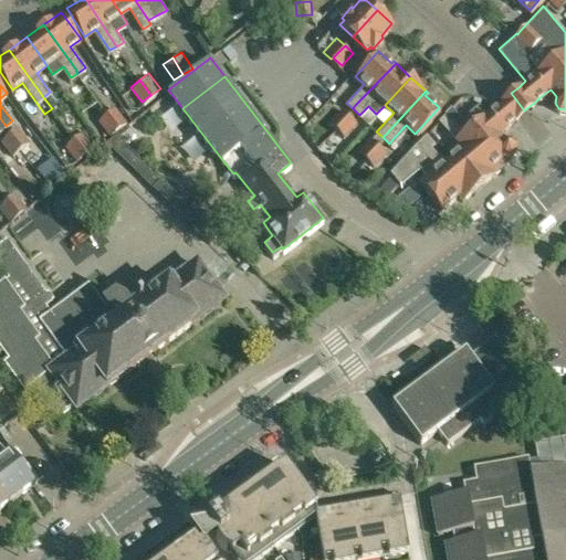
[(463,133),(494,170),(515,152),(516,145),(512,139),(504,138),(499,131),(512,122),(515,118),(516,118),(517,117),(517,116),(524,111),(511,93),(505,98),(502,102),(499,104),(494,106),(488,113),(479,103),(461,118),(456,123),(463,133)]
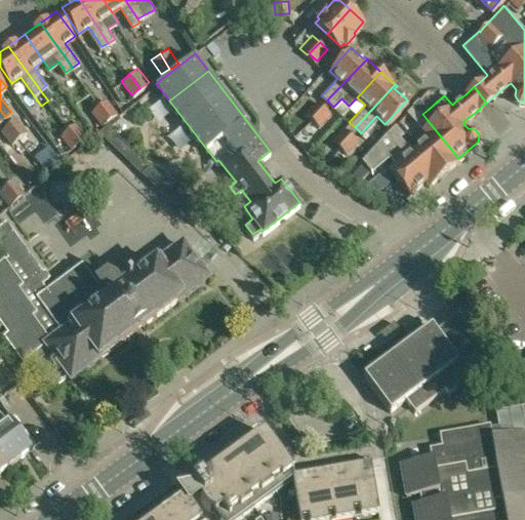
[(107,97),(98,104),(109,118),(117,112),(107,97)]
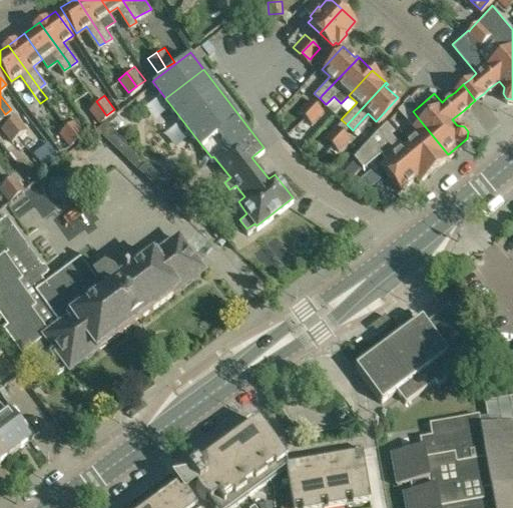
[(298,108),(304,114),(316,102),(309,96),(298,108)]
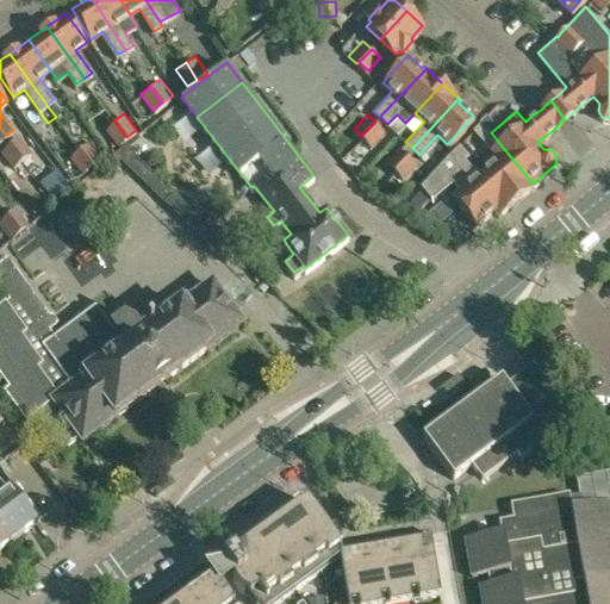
[(117,144),(126,137),(114,120),(105,128),(117,144)]
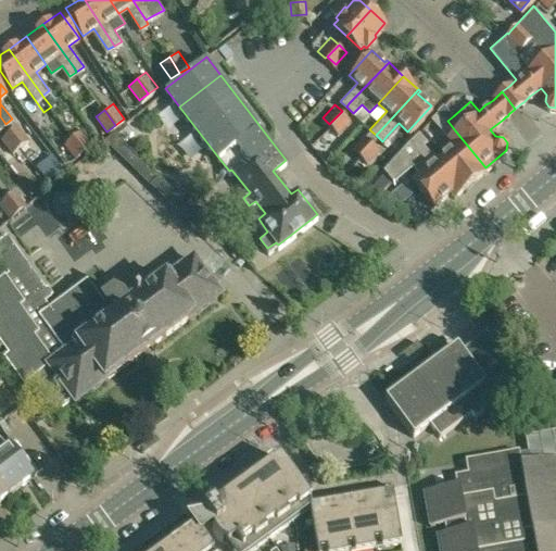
[(447,121),(437,110),(431,116),(453,142),(444,150),(469,180),(485,167),(455,130),(447,121)]
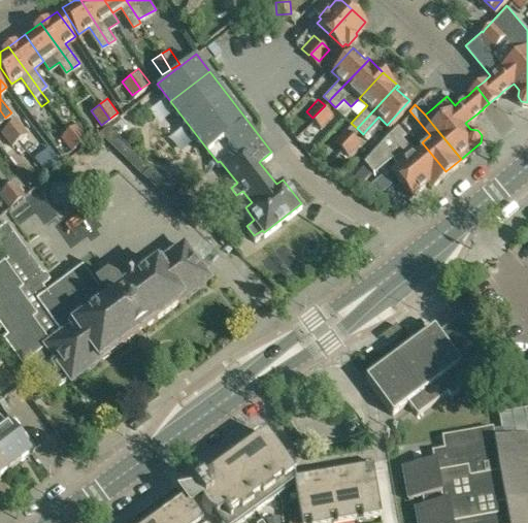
[(333,113),(325,105),(312,118),(321,126),(333,113)]
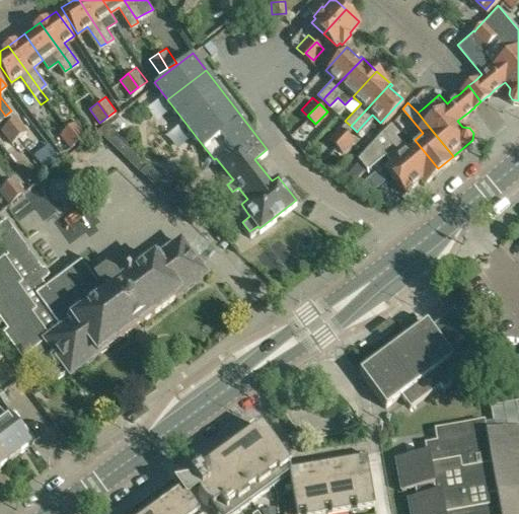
[(8,121),(18,134),(26,127),(16,115),(8,121)]
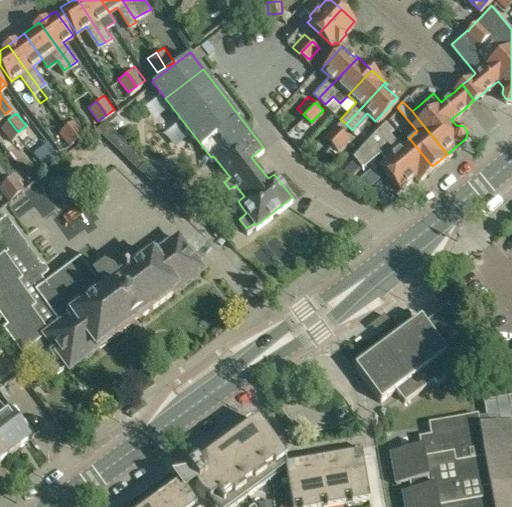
[(74,118),(66,124),(77,137),(84,131),(74,118)]
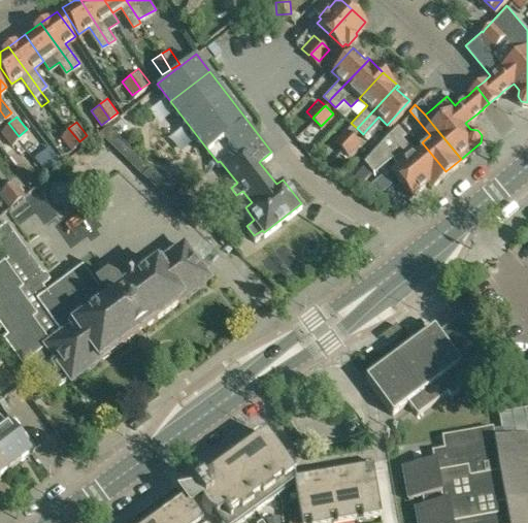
[(19,136),(8,123),(0,129),(11,142),(19,136)]
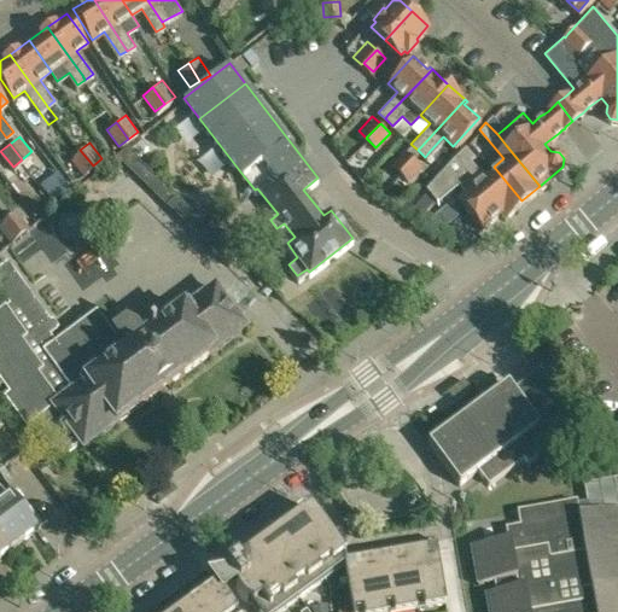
[(503,216),(522,200),(494,167),(484,175),(470,158),(474,155),(467,146),(458,158),(500,210),(503,216)]
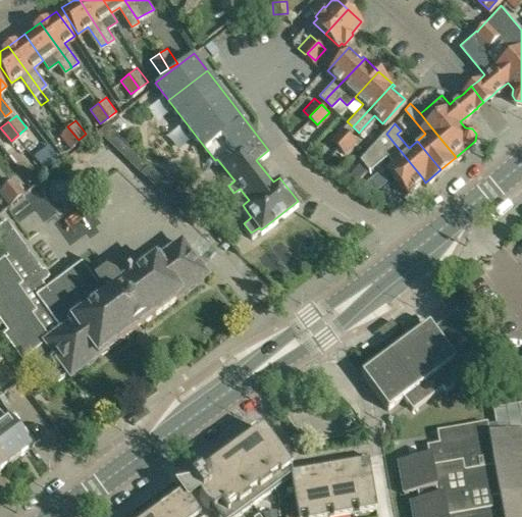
[(329,139),(337,145),(349,133),(342,125),(329,139)]
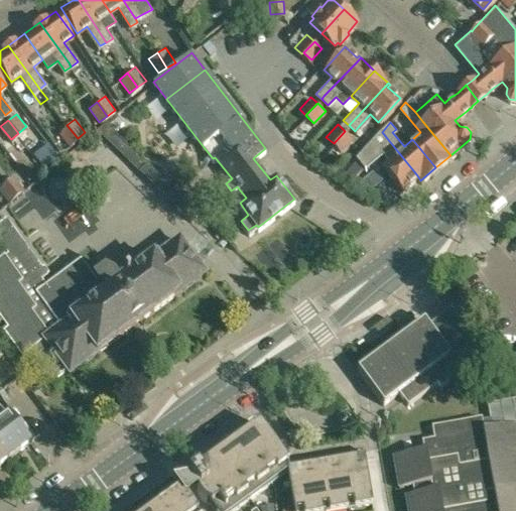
[(70,144),(78,138),(67,125),(58,131),(70,144)]
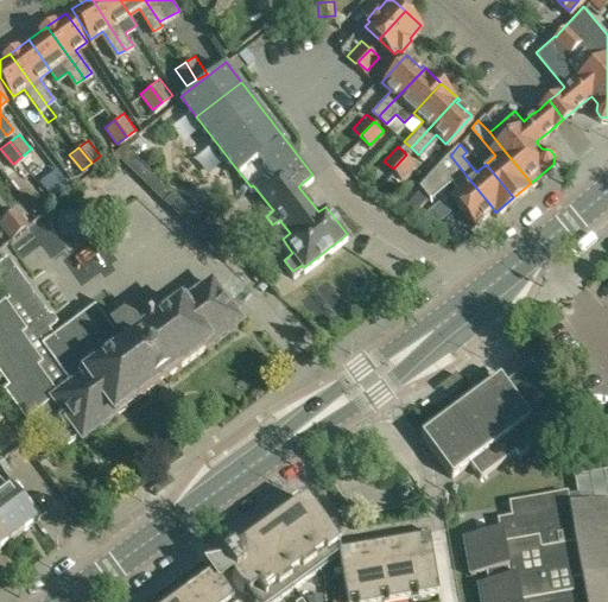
[(416,163),(406,154),(393,169),(401,177),(416,163)]
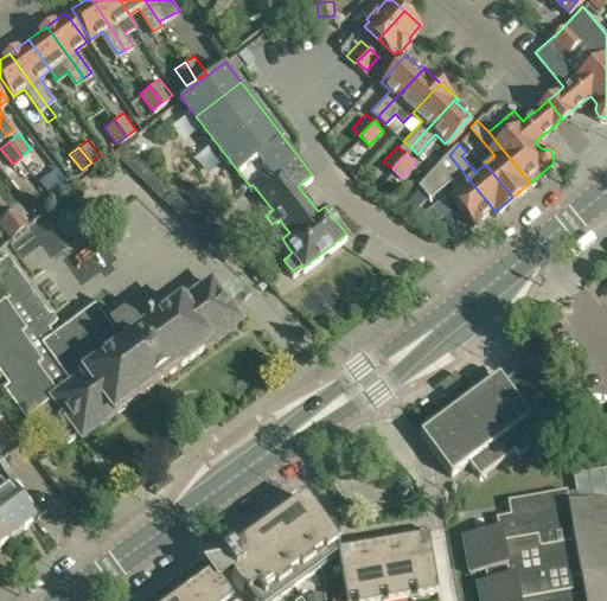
[(449,192),(473,221),(491,206),(449,155),(420,185),(432,198),(453,180),(458,186),(449,192)]
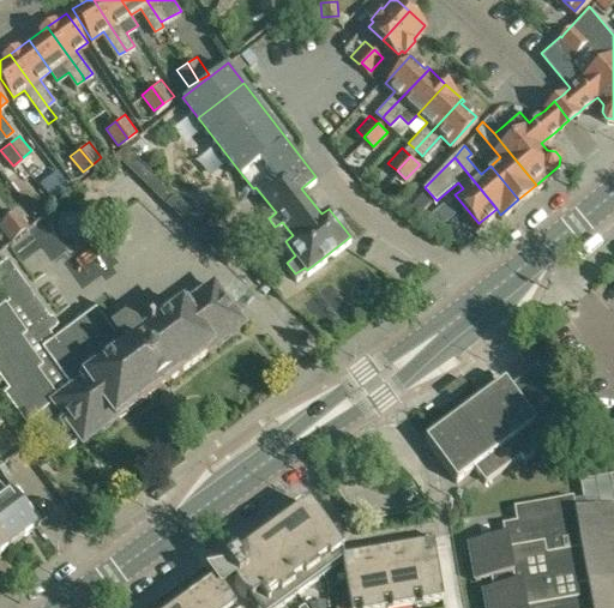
[(419,211),(431,198),(422,191),(409,204),(419,211)]
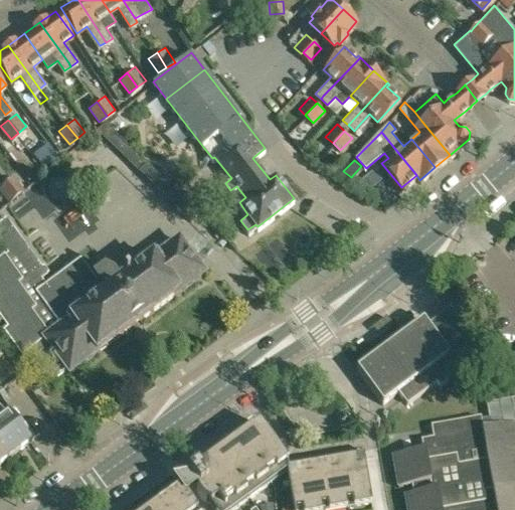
[(14,174),(6,180),(16,193),(24,187),(14,174)]
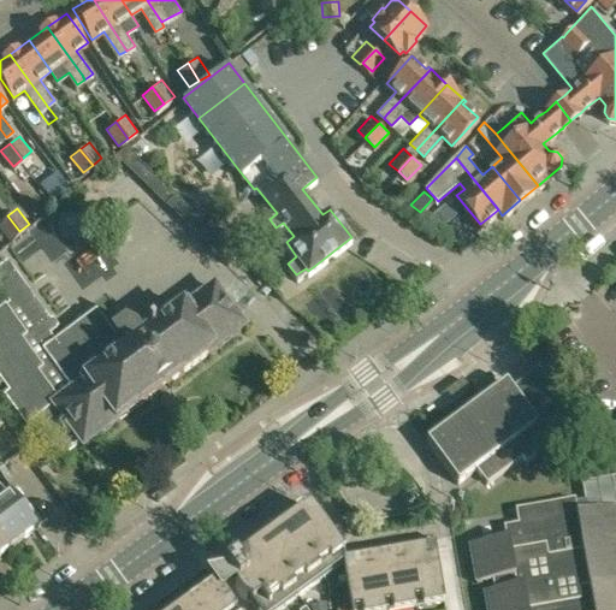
[(427,215),(438,226),(444,220),(434,209),(427,215)]
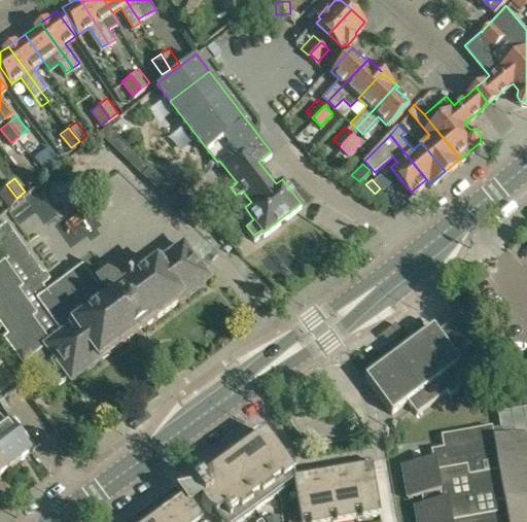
[(16,198),(6,184),(0,188),(0,192),(9,204),(16,198)]
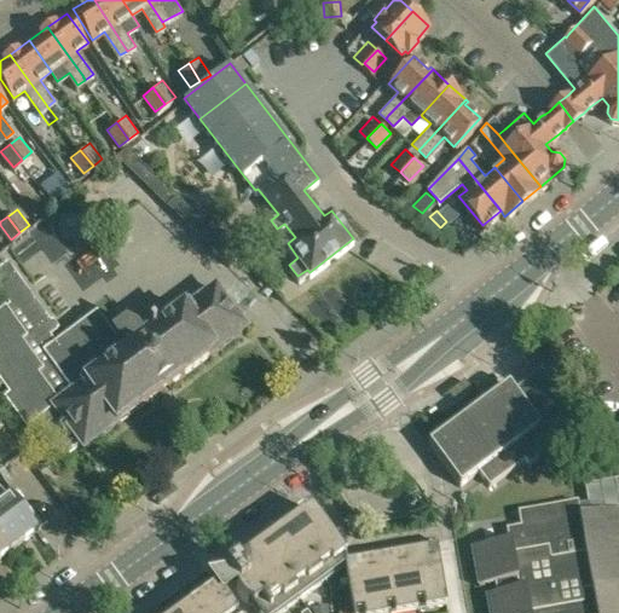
[(57,456),(77,440),(81,445),(244,327),(214,285),(142,339),(129,322),(114,333),(97,310),(55,340),(48,333),(58,325),(52,317),(50,318),(7,259),(0,264),(0,289),(9,301),(0,307),(0,379),(9,391),(4,394),(25,424),(32,420),(57,456)]
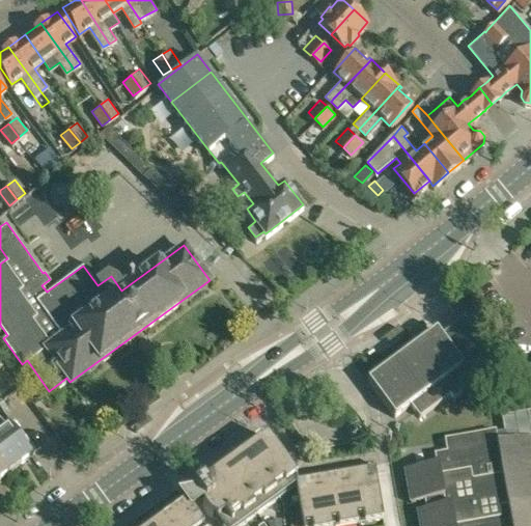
[(367,378),(394,413),(410,402),(419,414),(450,391),(453,395),(470,383),(468,380),(494,360),(479,340),(482,338),(465,314),(440,332),(436,327),(367,378)]
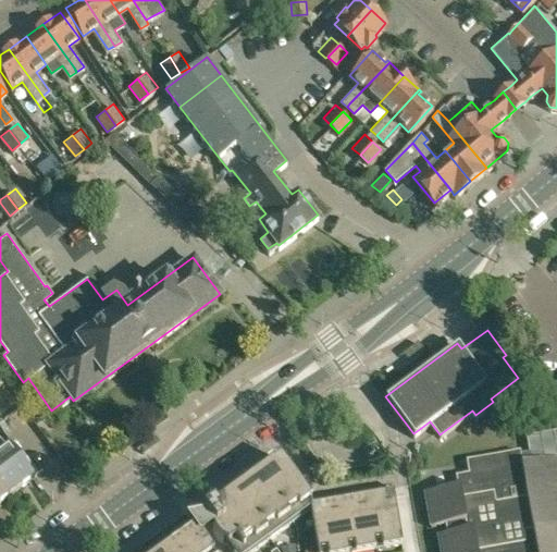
[(7,445),(0,450),(0,482),(7,493),(29,476),(7,445)]
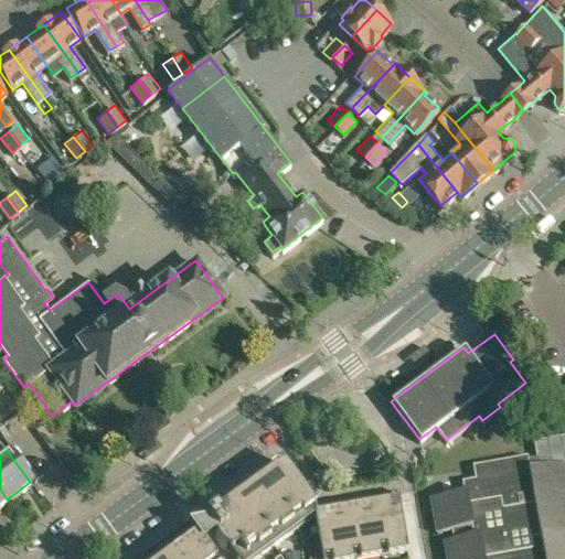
[(564,558),(564,459),(532,465),(530,452),(475,462),(478,475),(464,477),(466,488),(432,495),(438,529),(452,527),(454,536),(445,537),(448,558),(564,558)]
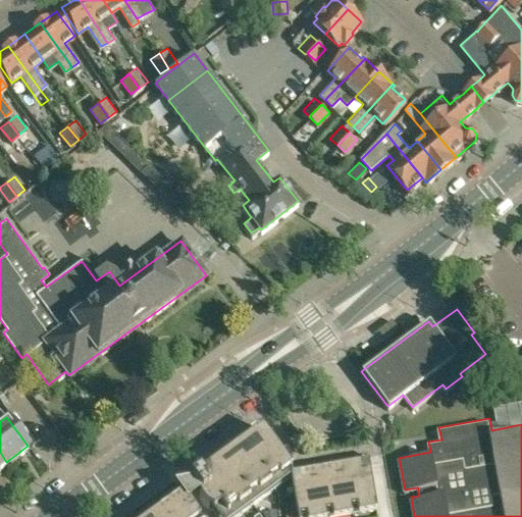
[(286,516),(318,516),(377,507),(369,458),(372,458),(371,452),(291,466),(288,445),(276,446),(265,429),(262,426),(260,427),(254,431),(198,472),(190,477),(201,494),(203,500),(207,502),(213,507),(220,516),(231,516),(292,473),(297,504),(285,506),(288,516),(286,516)]
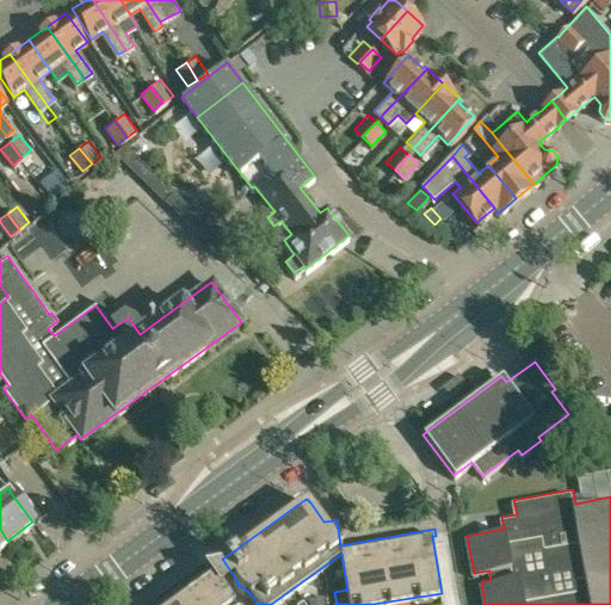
[(235,604),(223,587),(209,568),(208,570),(159,604),(235,604)]
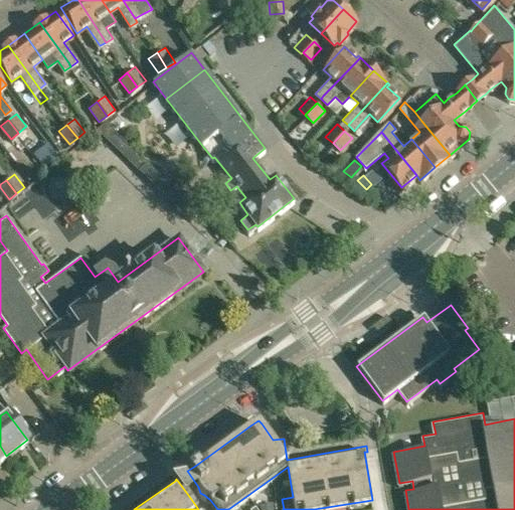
[(261,509),(274,509),(273,500),(260,502),(261,509)]
